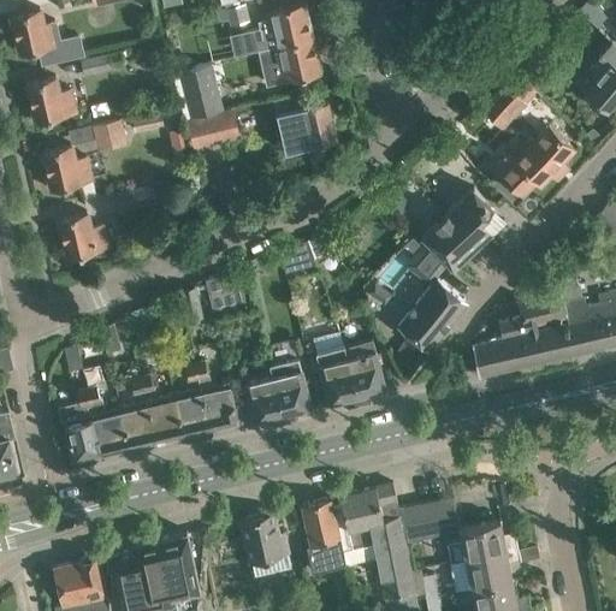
[(181,0),(160,0),(164,13),(183,9),(181,0)]
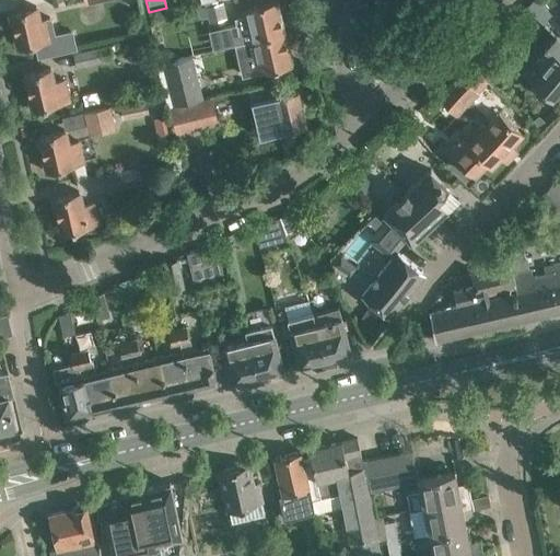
[(235,27),(220,31),(224,50),(234,48),(284,37),(277,4),(244,12),(236,14),(237,21),(234,22),(235,27)]
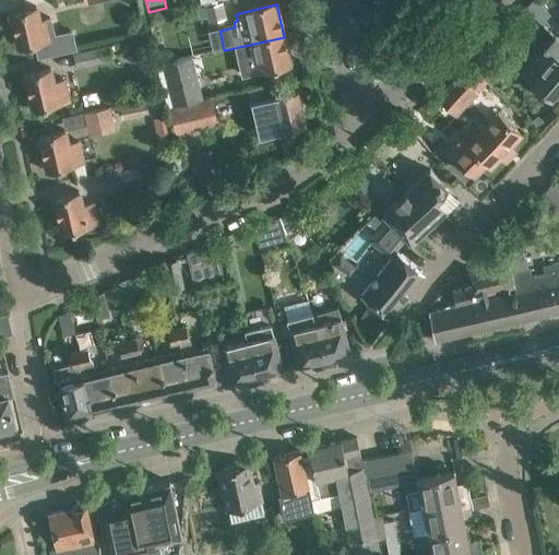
[(204,11),(198,13),(200,24),(207,22),(209,27),(227,22),(223,7),(218,8),(204,11)]
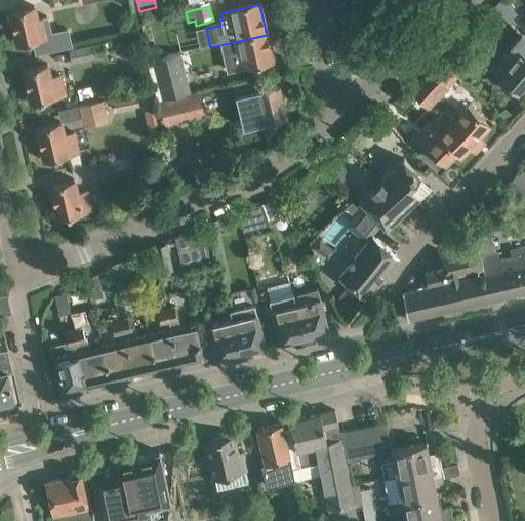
[(33,9),(9,15),(17,49),(34,45),(36,56),(37,57),(71,49),(67,33),(49,37),(45,18),(36,22),(33,9)]
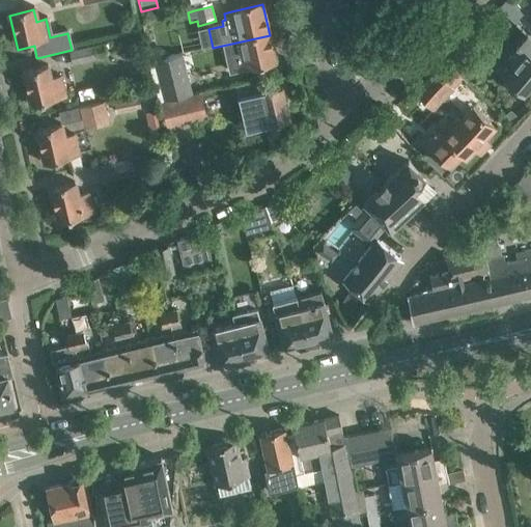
[(270,35),(222,46),(229,77),(248,72),(277,65),(270,35)]
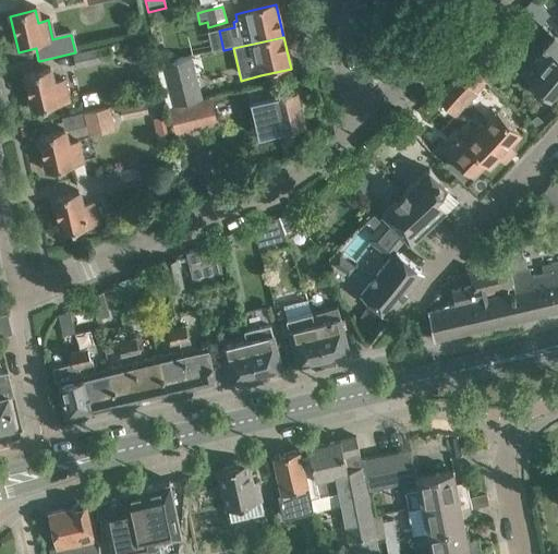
[(526,70),(520,77),(530,85),(549,104),(557,94),(557,41),(554,39),(526,70)]
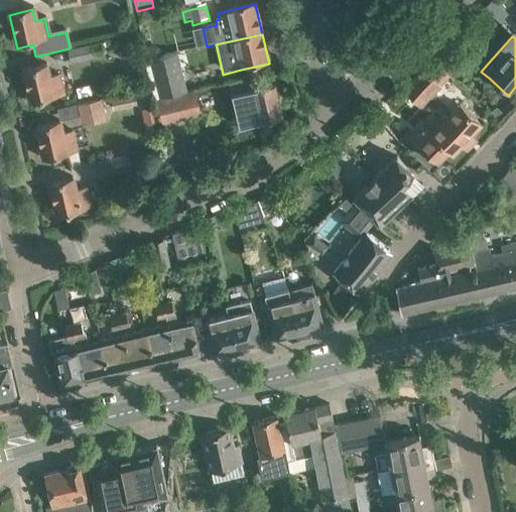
[(101,45),(68,52),(71,68),(104,60),(101,45)]
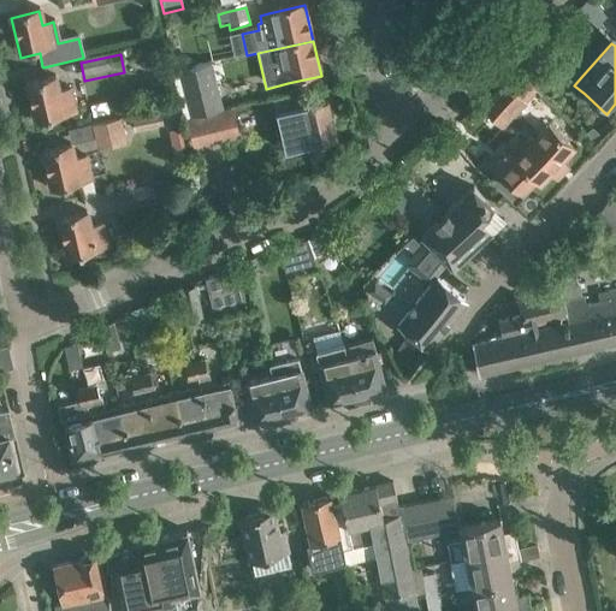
[(223,114),(212,65),(179,72),(190,122),(223,114)]
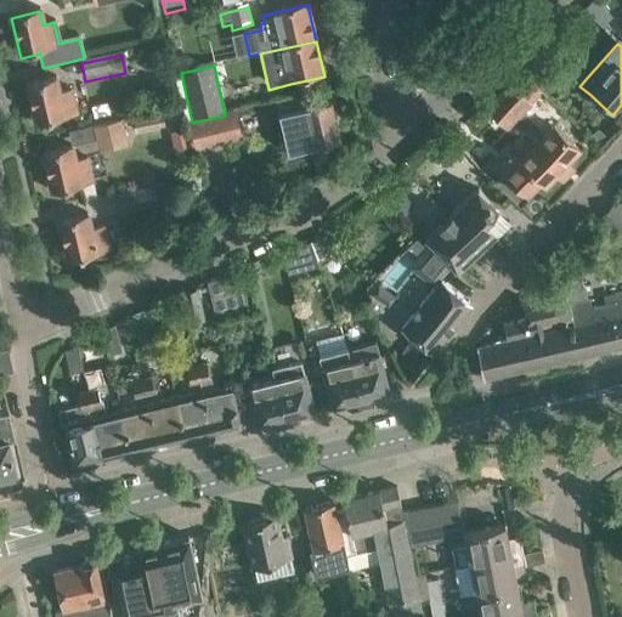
[(580,152),(577,151),(588,140),(521,74),(486,111),(507,131),(520,118),(542,141),(520,163),(514,157),(498,173),(508,182),(505,185),(513,193),(516,190),(526,199),(539,185),(544,190),(555,177),(563,184),(574,171),(567,165),(580,152)]
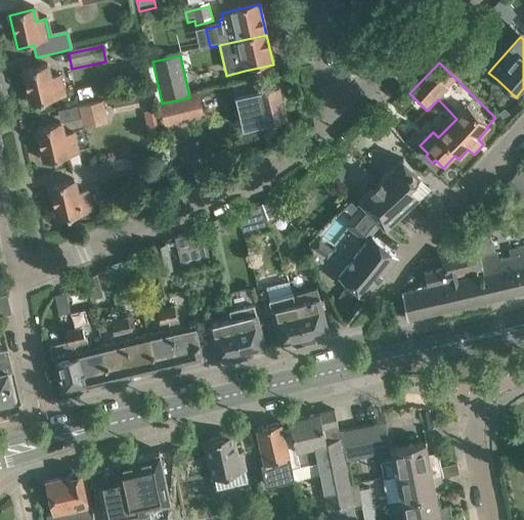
[(63,99),(58,77),(49,80),(46,68),(23,73),(31,106),(63,99)]
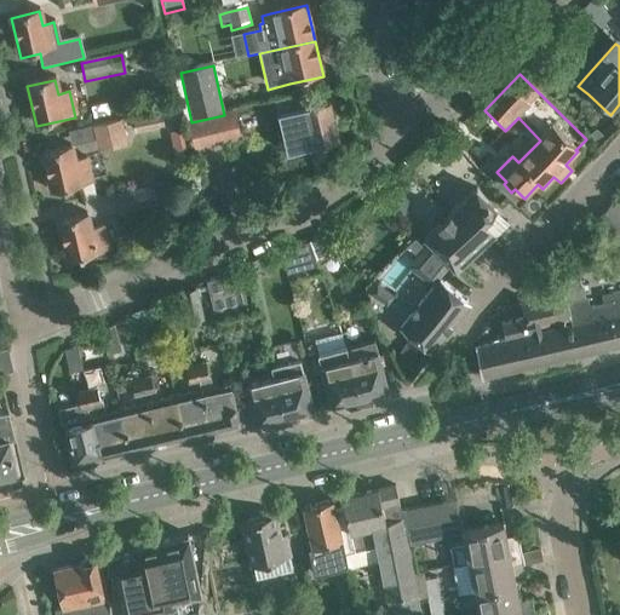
[(283,115),(277,116),(287,155),(293,154),(338,143),(329,104),(304,110),(286,115),(283,115)]
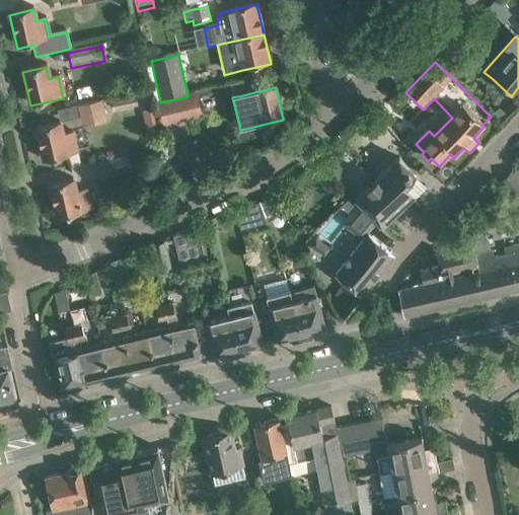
[(90,89),(76,92),(78,101),(92,98),(90,89)]
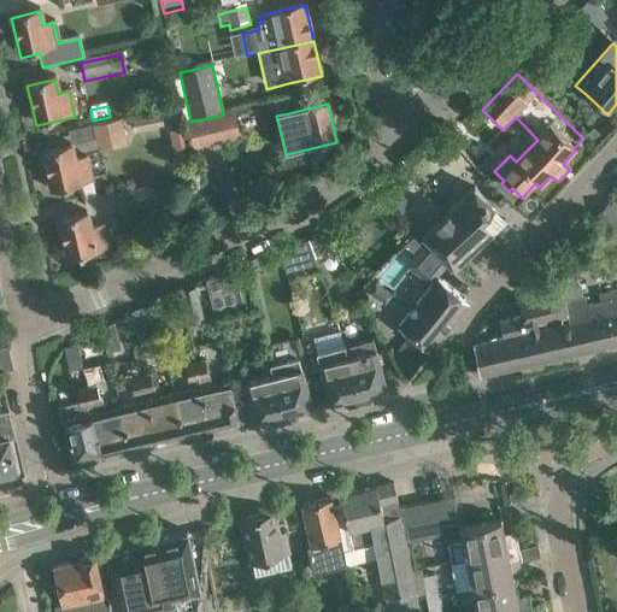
[(131,122),(135,136),(164,129),(160,115),(131,122)]
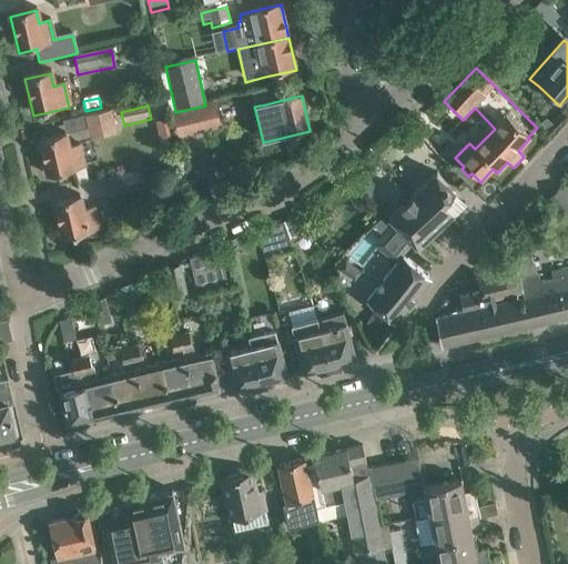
[(213,106),(173,116),(179,138),(219,128),(213,106)]
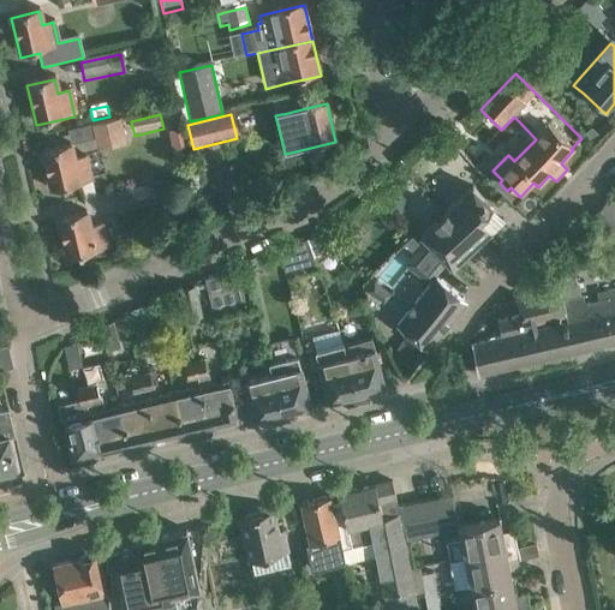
[(120,121),(93,127),(96,147),(124,139),(120,121)]
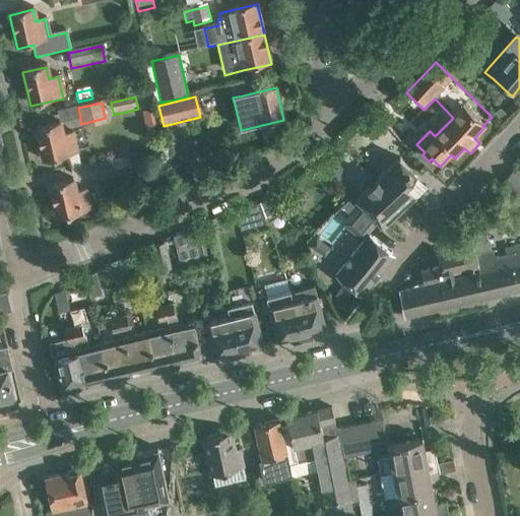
[(155,127),(152,111),(142,114),(146,129),(155,127)]
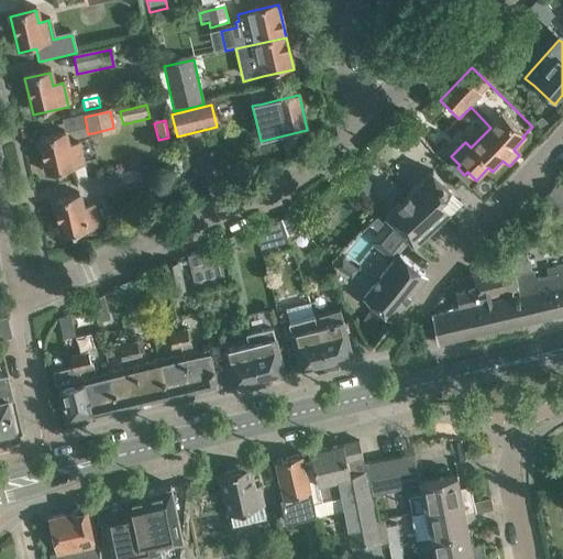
[(78,145),(67,148),(65,134),(39,140),(47,177),(84,168),(78,145)]
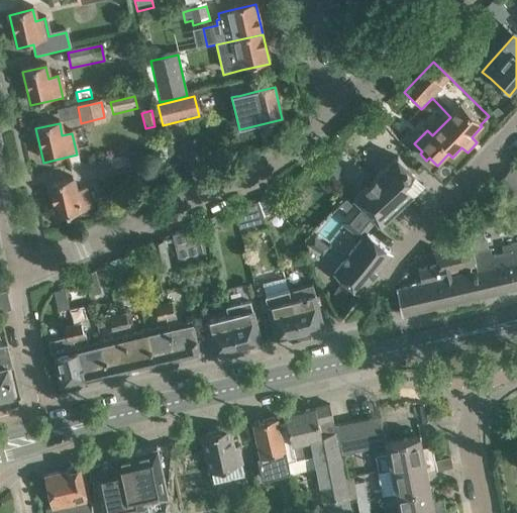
[(138,155),(98,164),(102,178),(129,172),(128,167),(140,164),(138,155)]
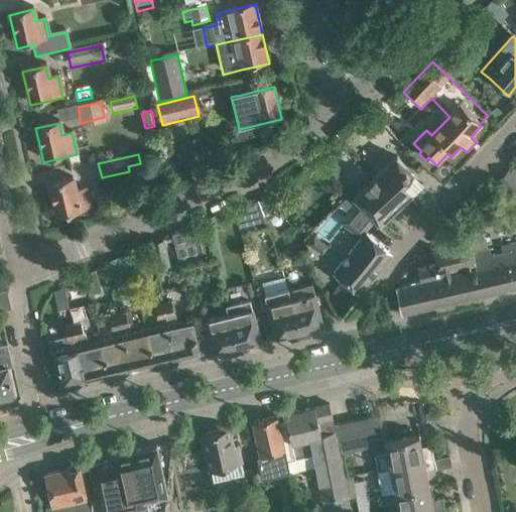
[(329,157),(321,164),(334,177),(341,170),(329,157)]
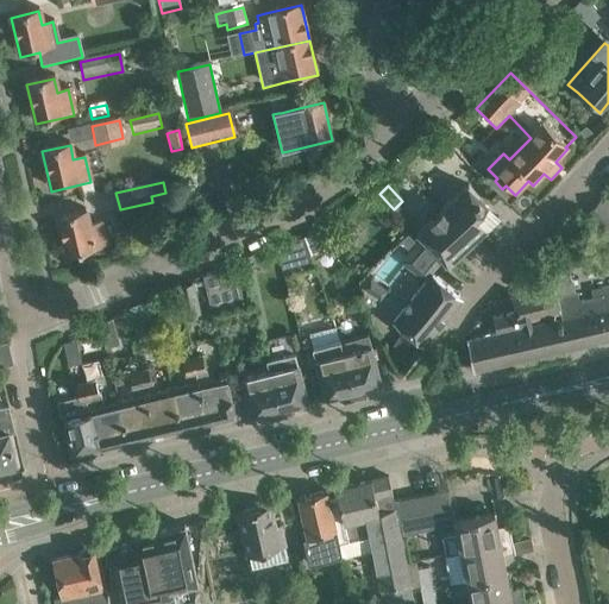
[(468,188),(443,212),(416,236),(449,269),(487,233),(476,221),(488,209),(468,188)]
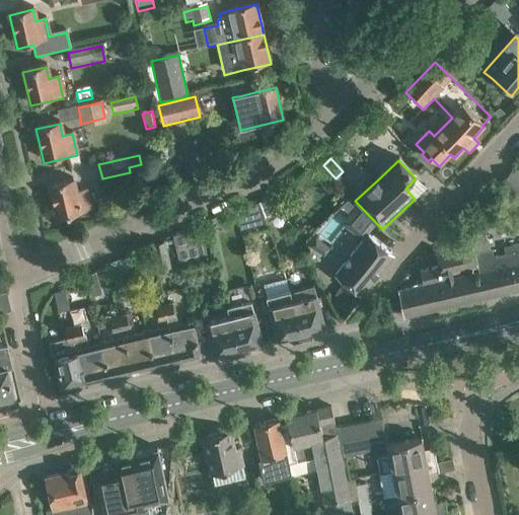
[(518,212),(518,165),(495,188),(518,212)]
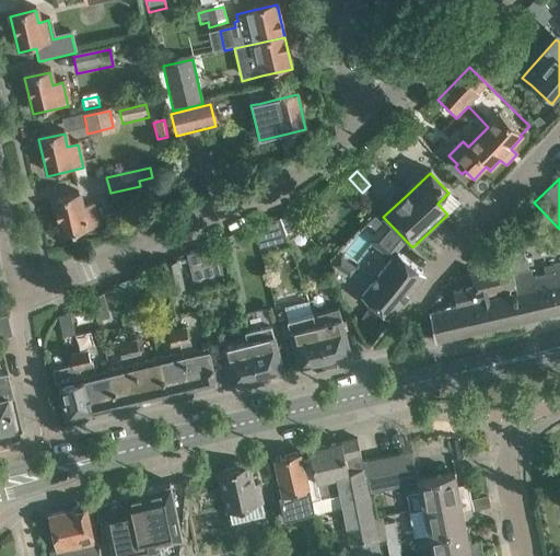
[(93,206),(81,208),(78,195),(53,201),(61,238),(97,229),(93,206)]
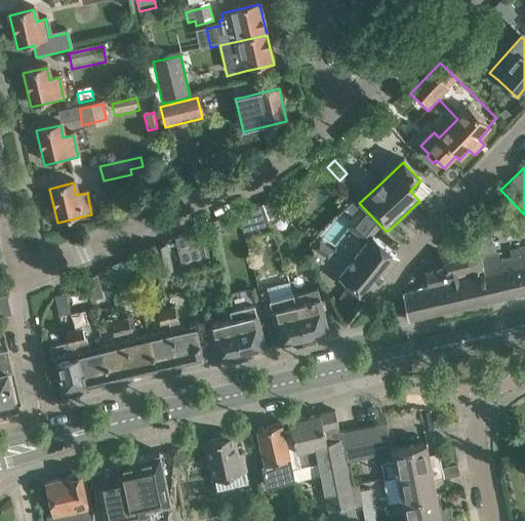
[(286,200),(261,210),(268,227),(293,216),(292,214),(287,202),(286,200)]
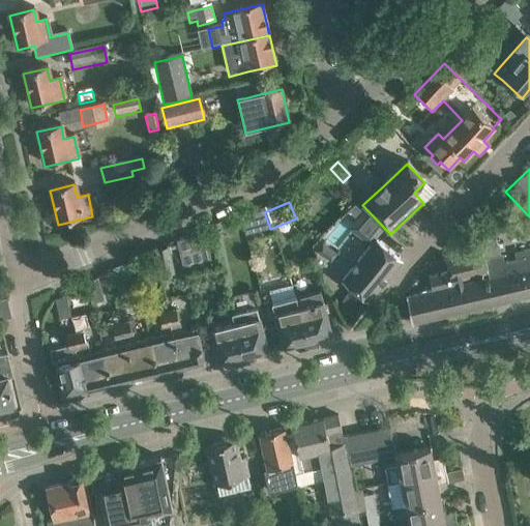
[(253,214),(240,218),(245,238),(271,231),(270,229),(264,212),(264,210),(253,214)]
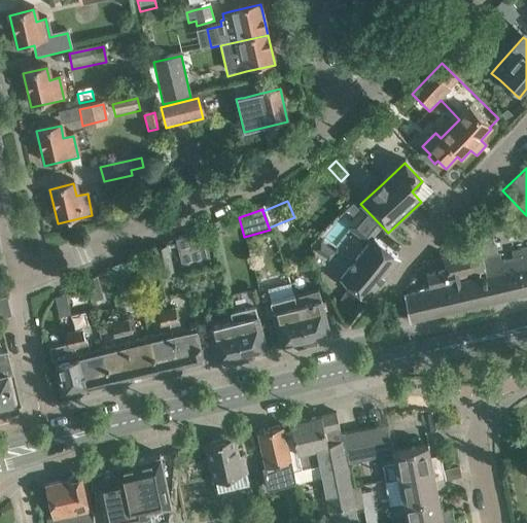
[(209,263),(203,235),(175,241),(181,269),(209,263)]
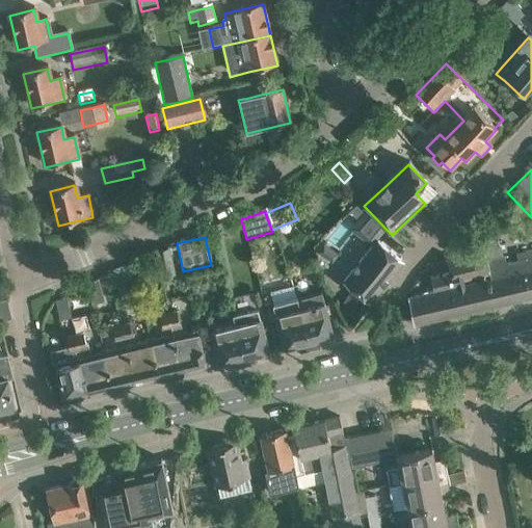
[(403,263),(399,260),(377,242),(343,285),(370,306),(403,263)]
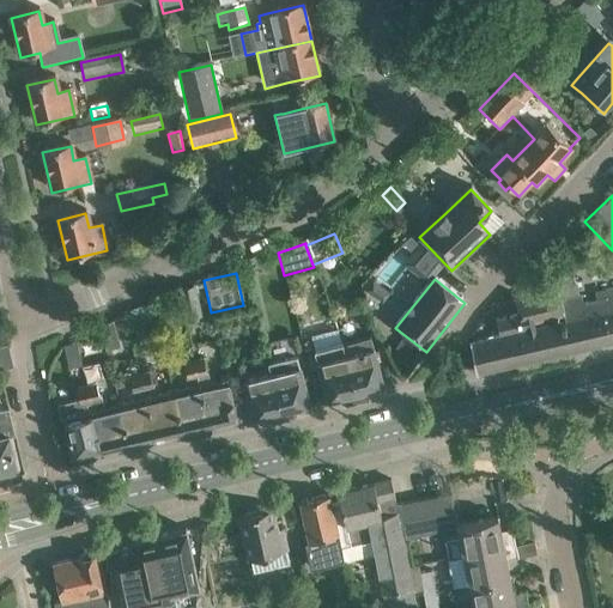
[(193,290),(180,292),(187,326),(200,322),(193,290)]
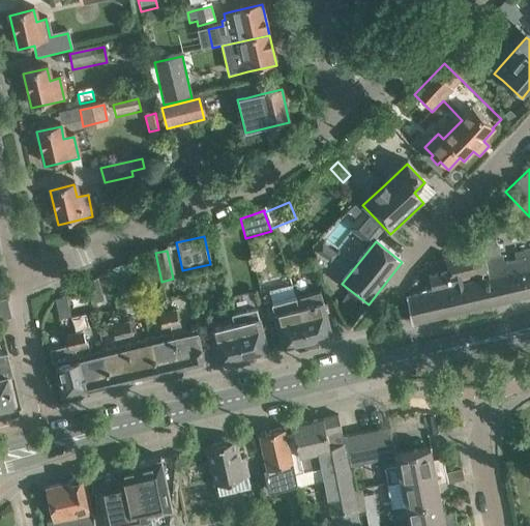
[(529,253),(523,255),(525,261),(504,266),(502,259),(484,263),(481,251),(463,255),(444,259),(448,274),(430,279),(433,293),(407,299),(411,323),(412,326),(476,312),(517,301),(529,298),(529,253)]
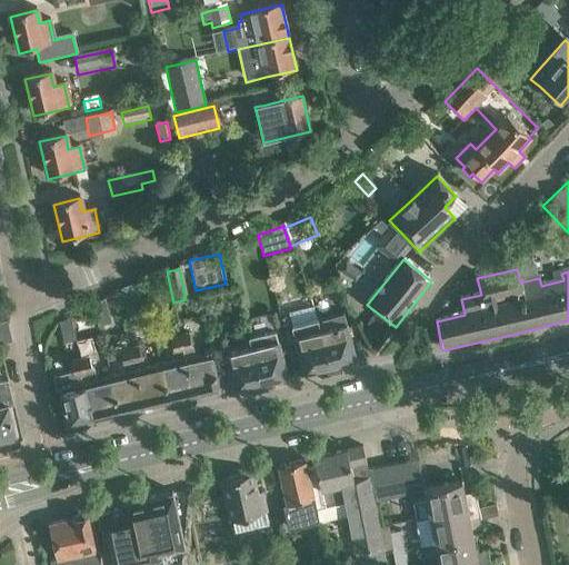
[(142,279),(146,293),(156,290),(152,277),(142,279)]
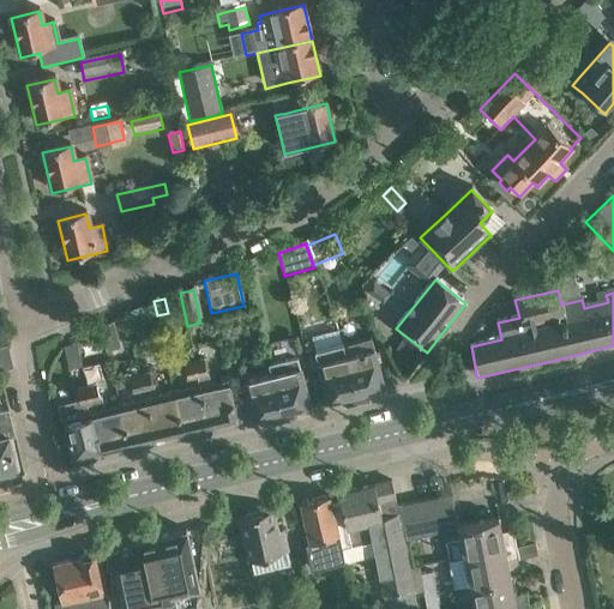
[(368,393),(383,390),(371,341),(343,347),(357,405),(367,403),(369,399),(368,393)]
